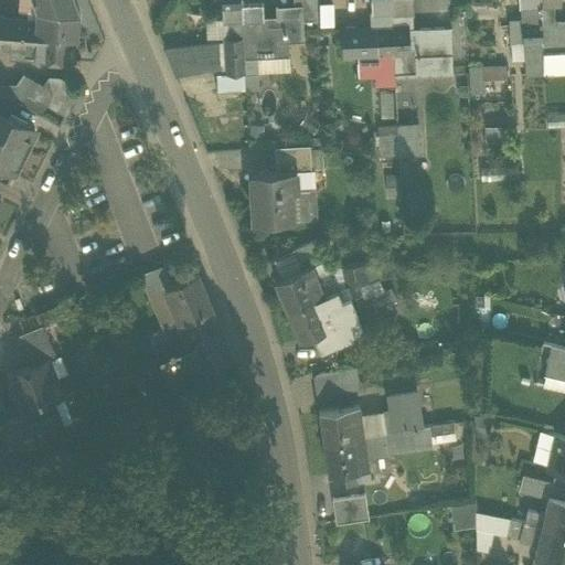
[(32,0),(19,0),(19,9),(36,10),(32,0)]
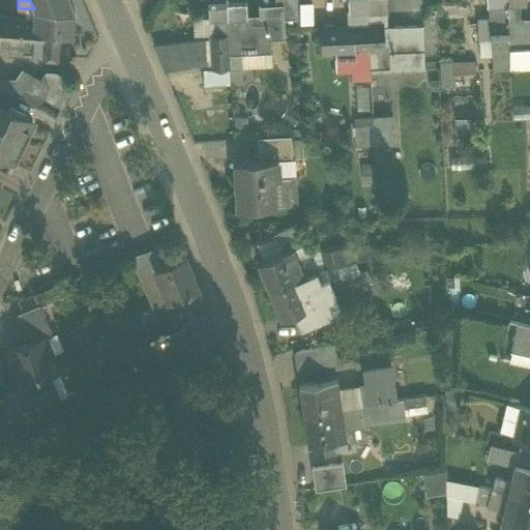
[(30,0),(34,9),(75,12),(69,0),(30,0)]
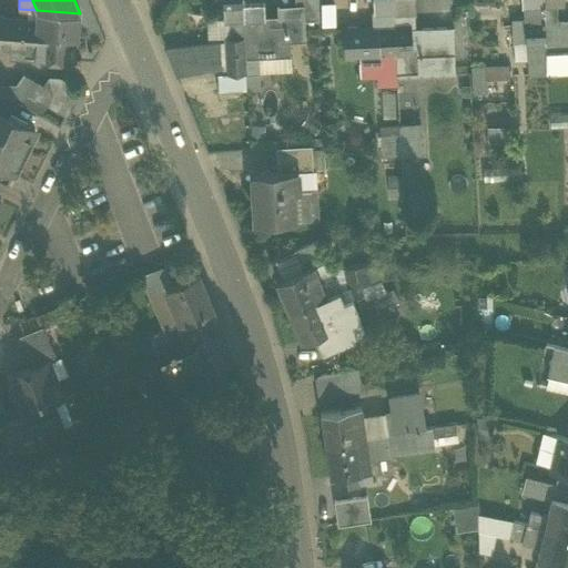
[(246,72),(245,53),(242,0),(222,0),(224,18),(230,18),(230,38),(223,38),(223,42),(225,73),(245,72),(246,72)]
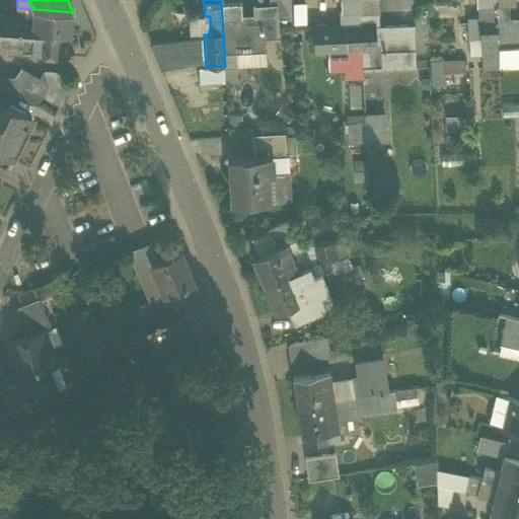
[(221,0),(224,49),(236,49),(243,48),(243,49),(246,49),(246,48),(258,47),(258,48),(262,48),(262,35),(278,34),(277,18),(277,7),(270,7),(253,8),(253,13),(254,20),(242,21),(241,14),(240,0),(221,0)]
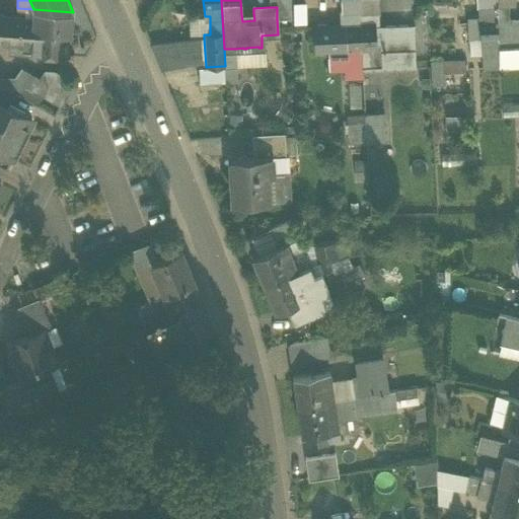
[(277,7),(277,18),(291,17),(289,0),(269,0),(270,4),(270,7),(277,7)]
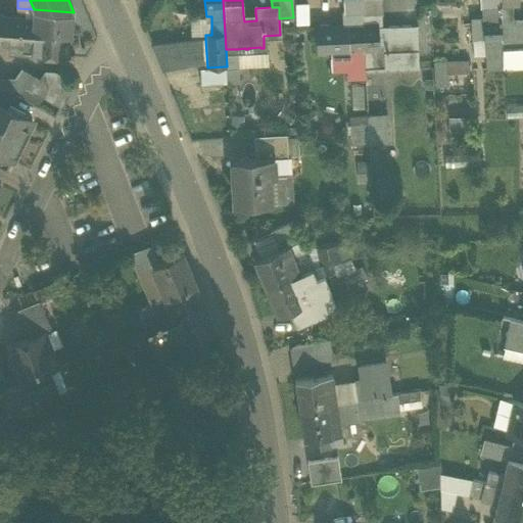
[(349,47),(364,47),(361,0),(342,0),(344,25),(316,27),(317,52),(331,51),(350,49),(349,47)]
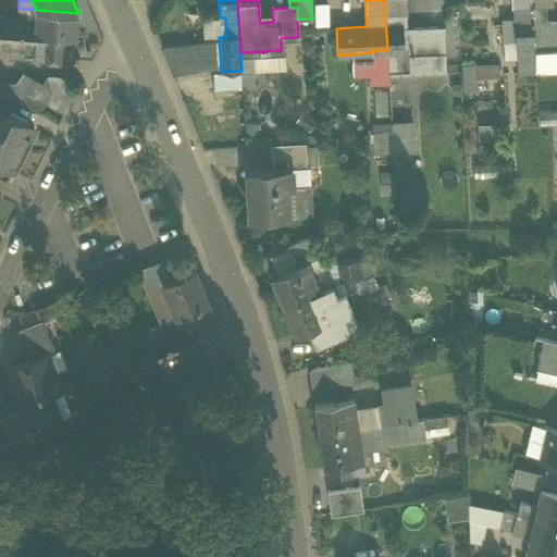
[(405,0),(384,0),(387,50),(388,74),(446,71),(445,53),(415,54),(413,27),(406,27),(405,0)]
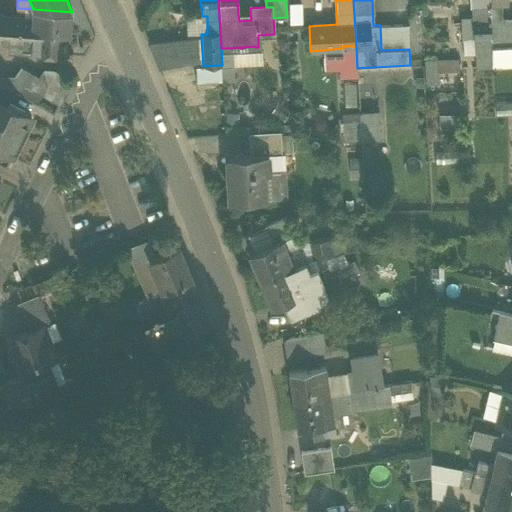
[(478,18),(490,17),(488,0),(470,0),(471,2),(477,2),(478,18)]
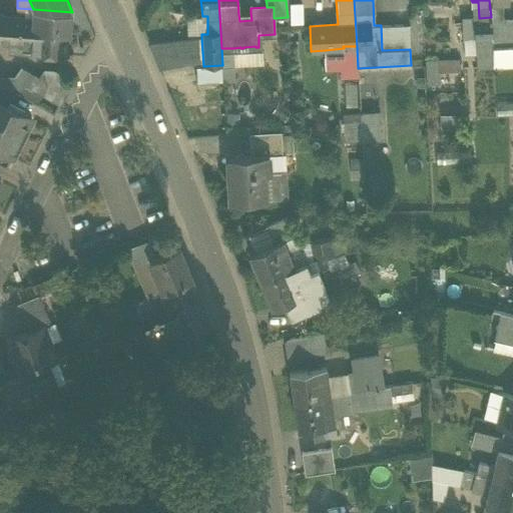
[(492,39),(492,46),(512,44),(512,17),(503,18),(502,3),(508,2),(508,0),(489,0),(491,17),(492,39)]
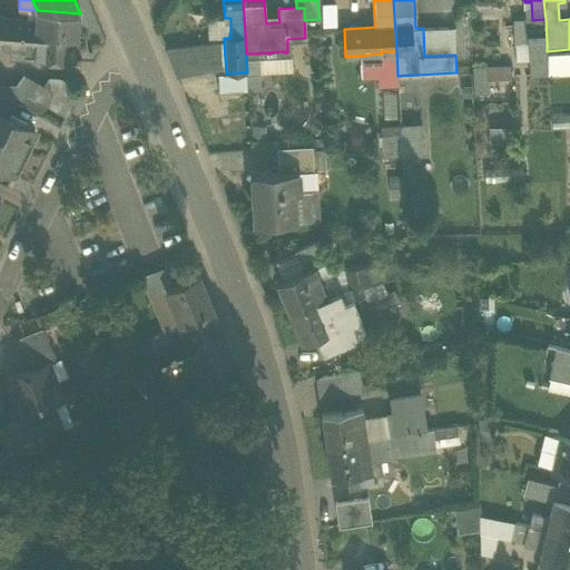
[(337,27),(336,2),(322,3),(323,27),(337,27)]
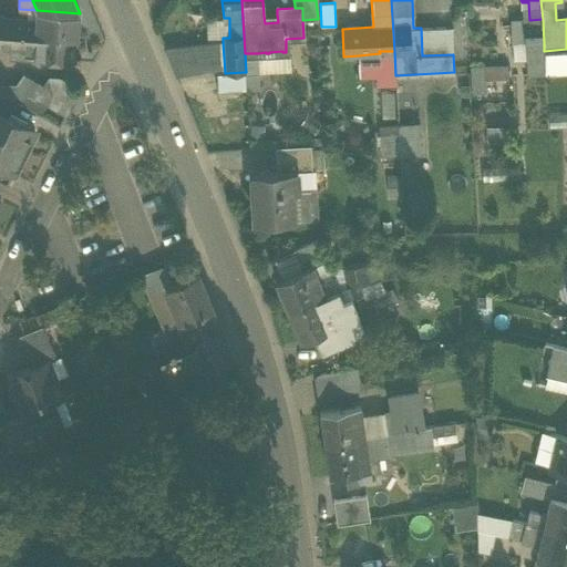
[(37,10),(35,20),(34,34),(78,38),(80,13),(37,10)]
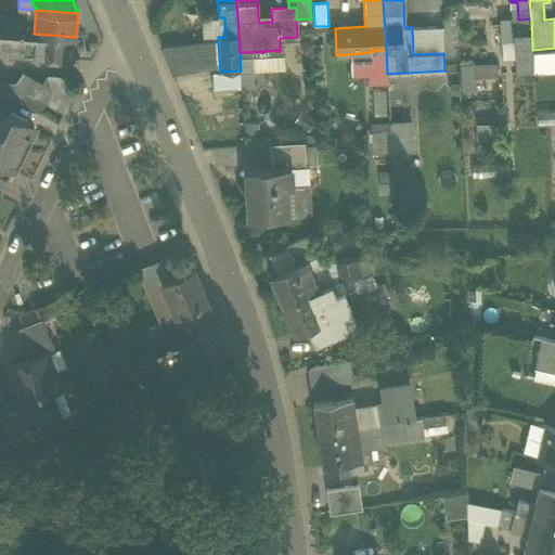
[(0,30),(34,34),(35,20),(2,16),(3,14),(0,14),(0,30)]
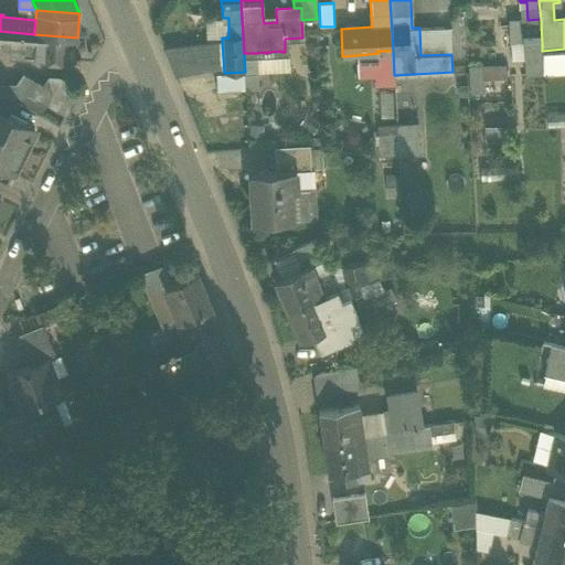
[(205,38),(222,38),(228,38),(228,18),(223,18),(205,19),(205,38)]
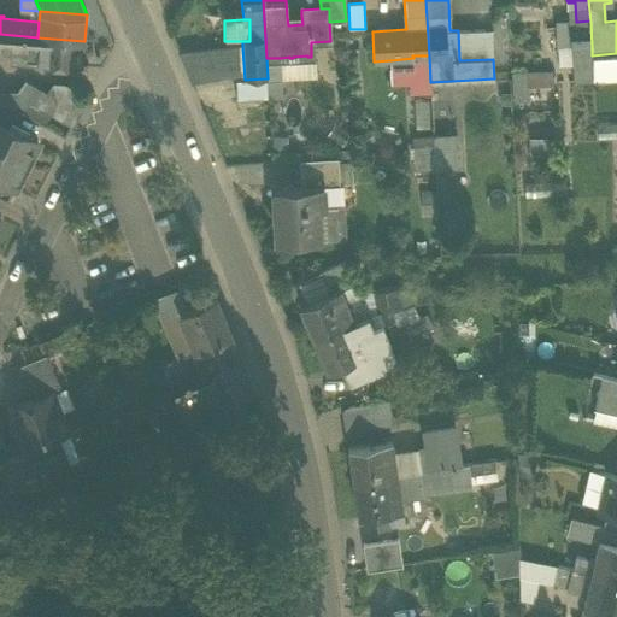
[(557,23),(558,50),(571,48),(592,47),(591,21),(576,22),(557,23)]
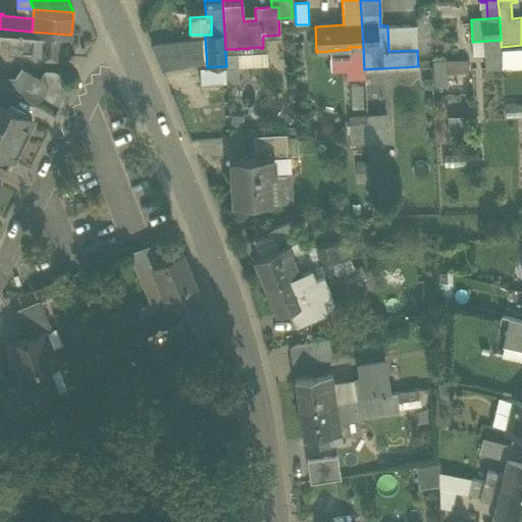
[(387,25),(388,51),(417,50),(416,24),(387,25)]
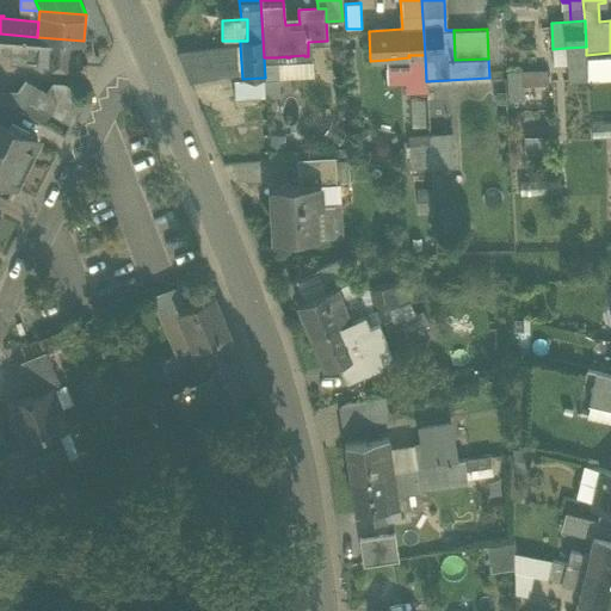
[(0,48),(28,51),(36,51),(37,37),(0,34),(0,48)]
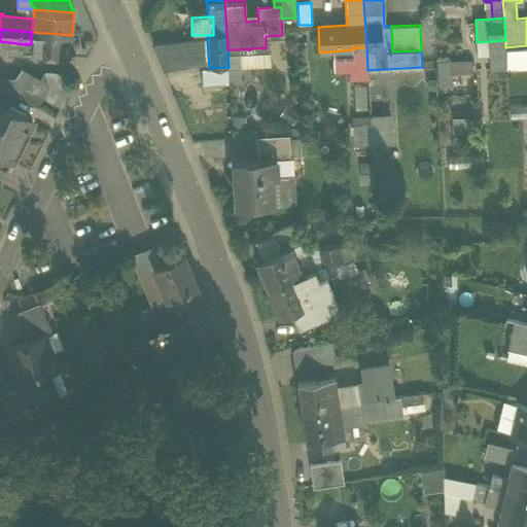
[(72,35),(32,32),(31,44),(30,53),(70,57),(72,35)]
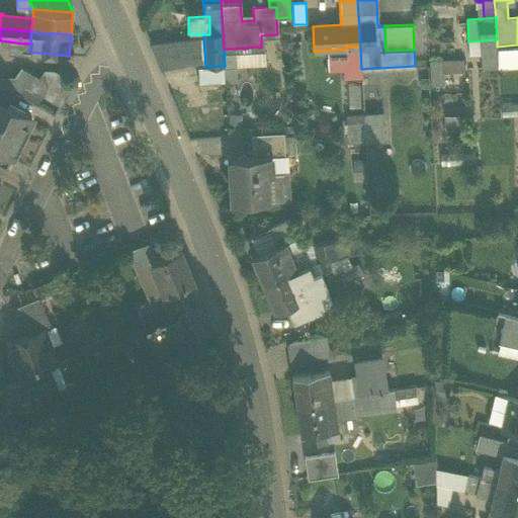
[(197,63),(197,68),(205,67),(203,38),(149,41),(159,65),(197,63)]
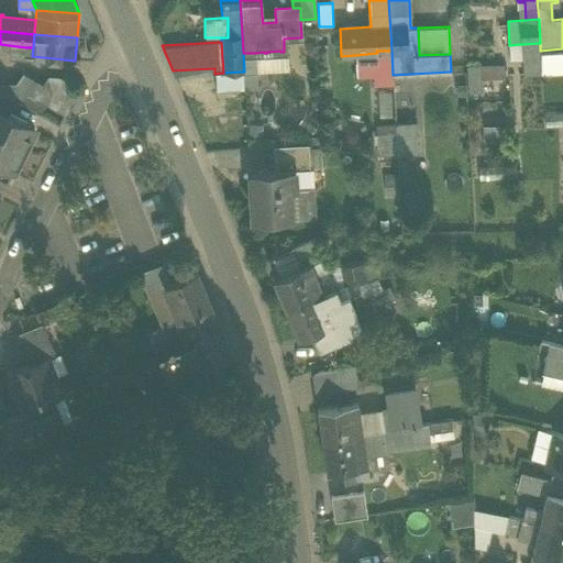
[(523,75),(541,74),(540,51),(540,43),(521,44),(522,61),(523,75)]
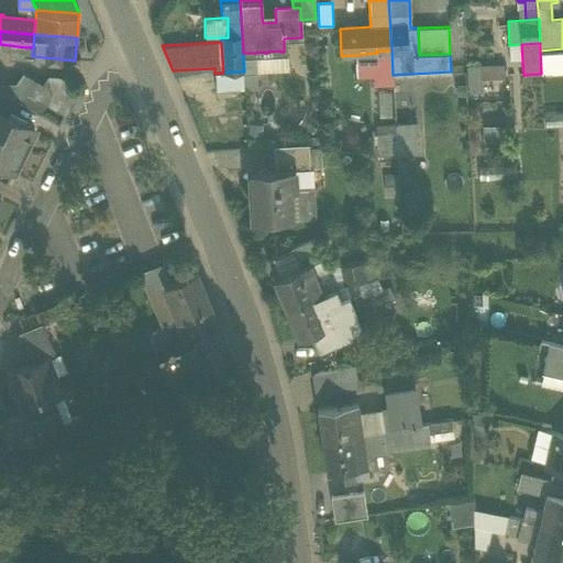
[(509,61),(522,61),(521,44),(509,45),(509,61)]
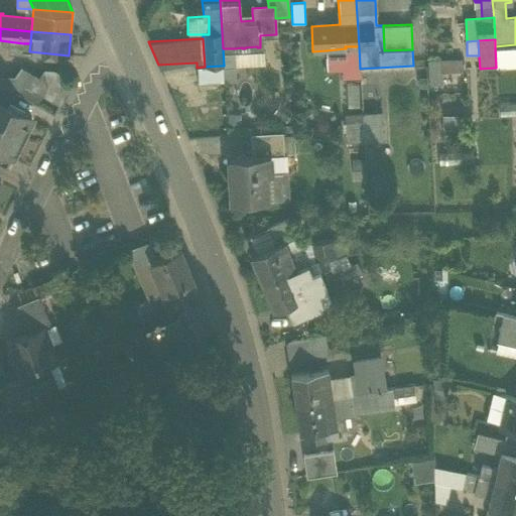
[(515,66),(515,44),(495,46),(496,68),(515,66)]
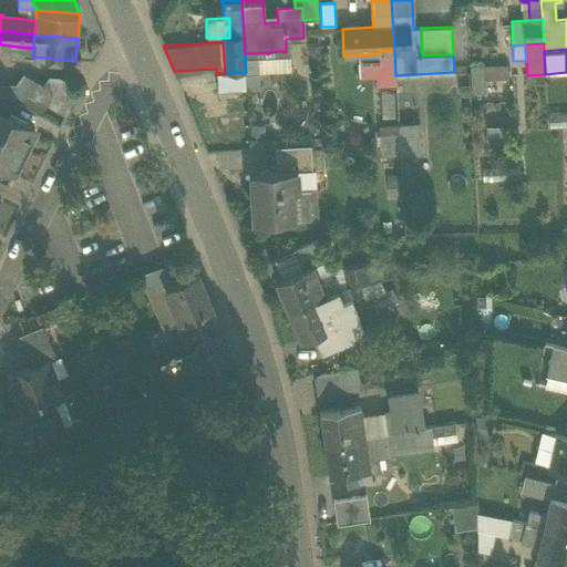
[(287,71),(286,52),(282,52),(282,51),(269,52),(269,53),(266,53),(266,52),(258,53),(259,72),(287,71)]
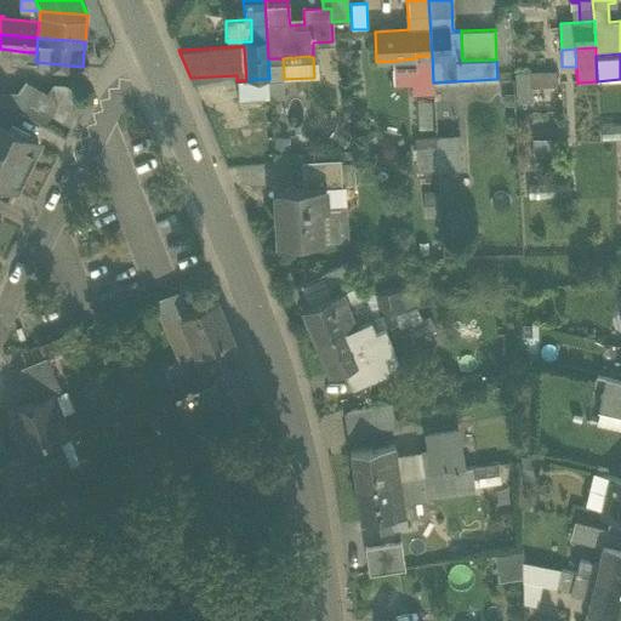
[(416,58),(393,61),(394,85),(411,84),(412,96),(434,95),(433,83),(432,56),(415,56),(416,58)]
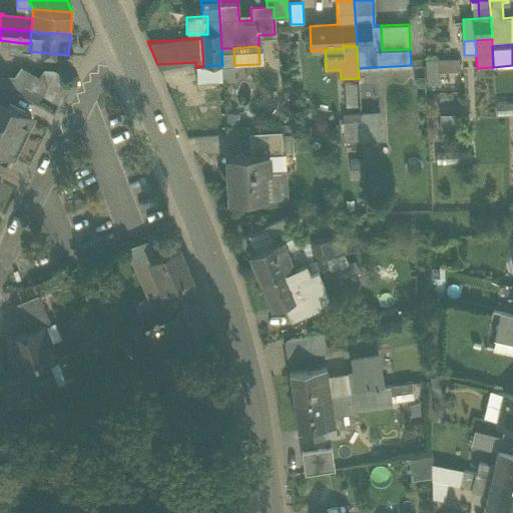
[(222,65),(222,66),(234,65),(233,48),(221,48),(222,65)]
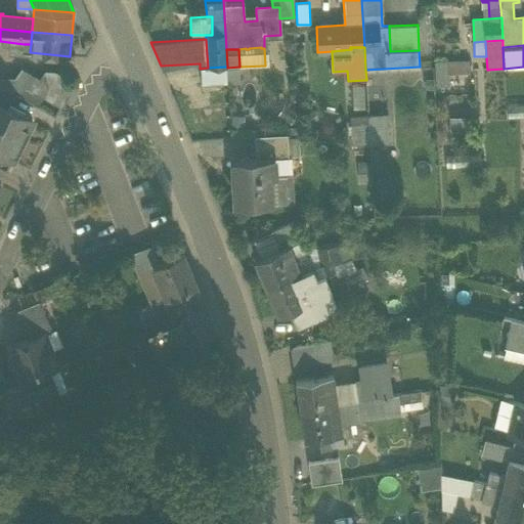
[(446,61),(446,74),(448,74),(469,74),(469,60),(446,61)]
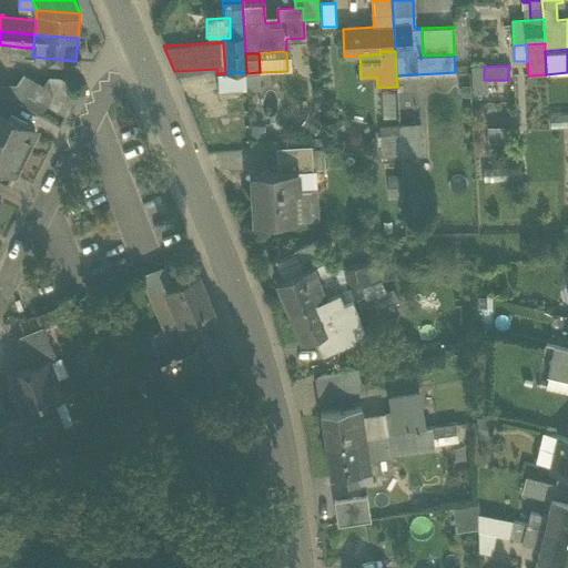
[(484,80),(484,67),(470,67),(472,93),(487,92),(486,80),(484,80)]
